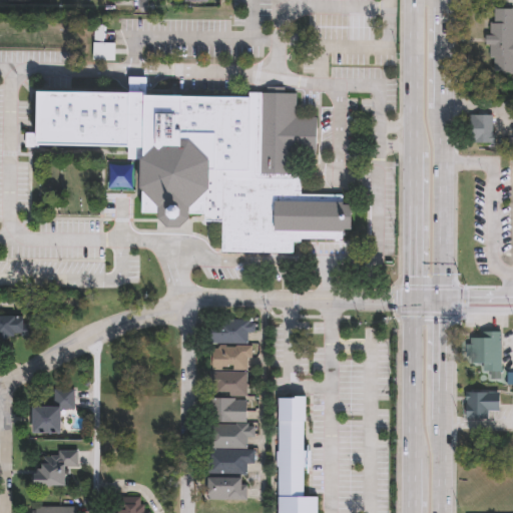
[(512,8),(512,68),(494,68),(494,55),(488,55),(488,43),(483,43),(483,32),(488,32),(488,21),(493,21),(493,8),(512,8)]
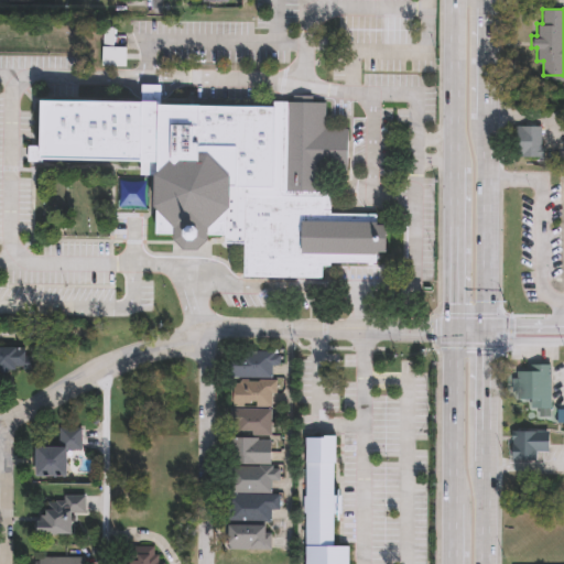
[(327,107),(326,130),(350,131),(349,173),(331,172),(329,214),(375,215),(383,224),(390,225),(389,253),(379,253),(379,264),(324,263),(324,279),(245,278),(246,245),(226,245),(226,227),(204,249),(187,249),(173,235),(159,235),(159,212),(141,194),(127,194),(127,212),(118,210),(119,181),(142,181),(142,163),(44,161),(45,100),(327,107)]
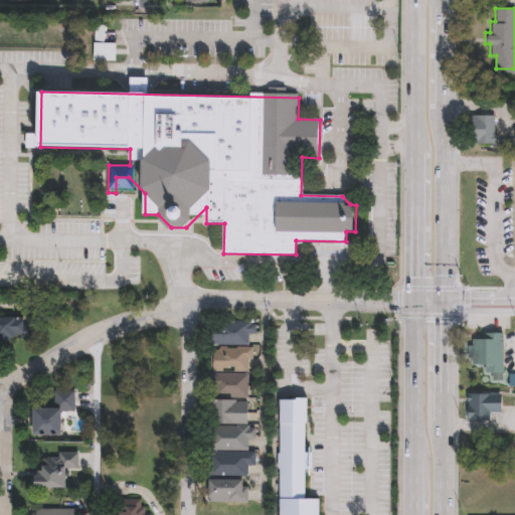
[(495,141),(475,141),(475,117),(495,117),(495,141)]
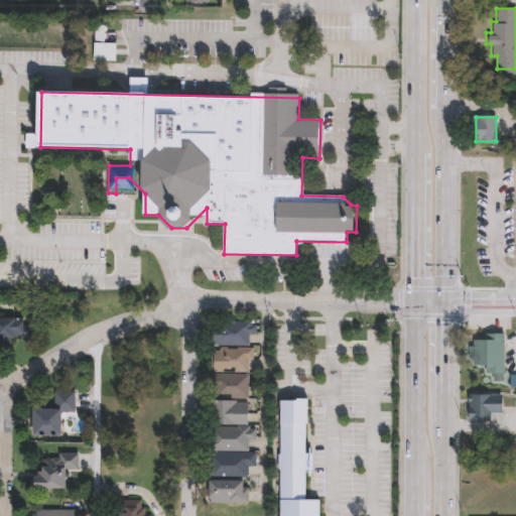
[(0,316),(23,316),(23,339),(0,339),(0,316)]
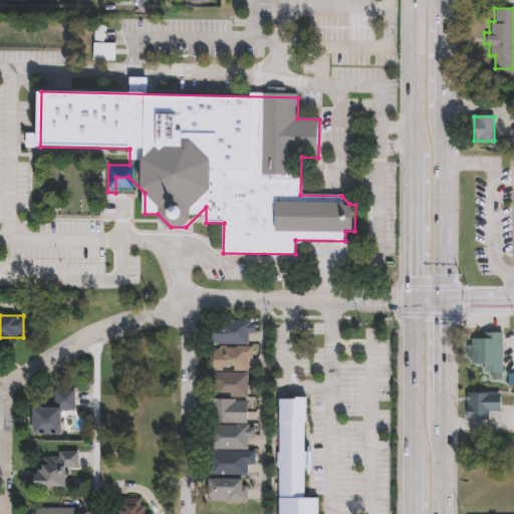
[(257,320),(257,332),(250,332),(250,344),(212,344),(212,320),(257,320)]
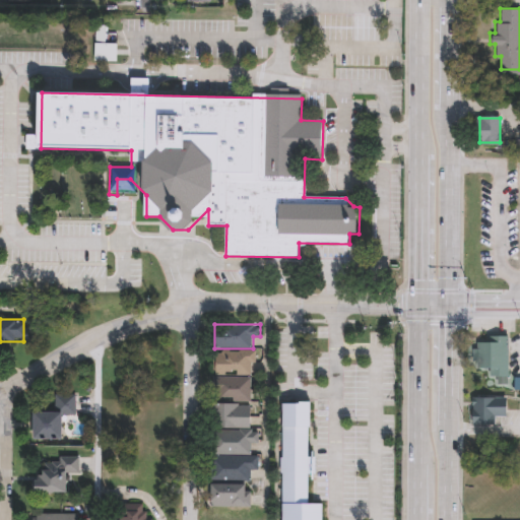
[(510,336),(510,384),(500,384),(500,376),(493,376),(493,369),(473,369),(473,349),(478,349),(478,342),(490,342),(490,336),(510,336)]
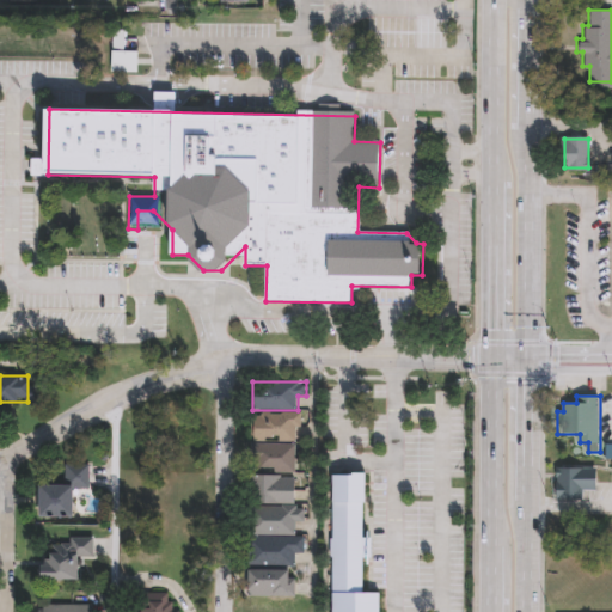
[(256,414),(301,415),(300,445),(297,445),(297,471),(255,471),(256,414)]
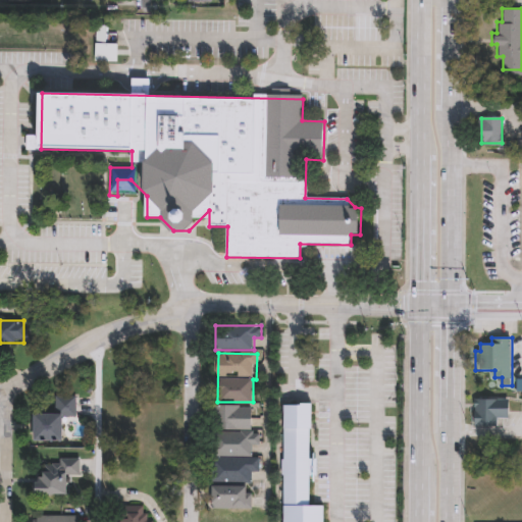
[(62,440),(33,440),(33,412),(53,412),(53,395),(74,395),(74,416),(62,416),(62,440)]
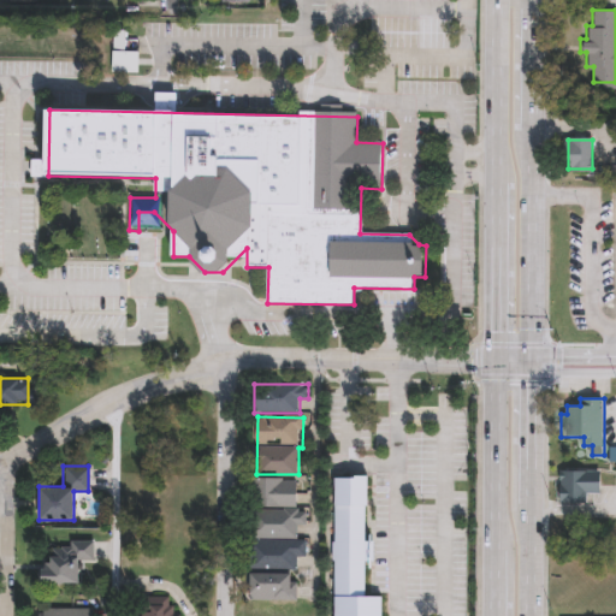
[(556,501),(557,469),(597,469),(597,491),(584,491),(584,501),(556,501)]
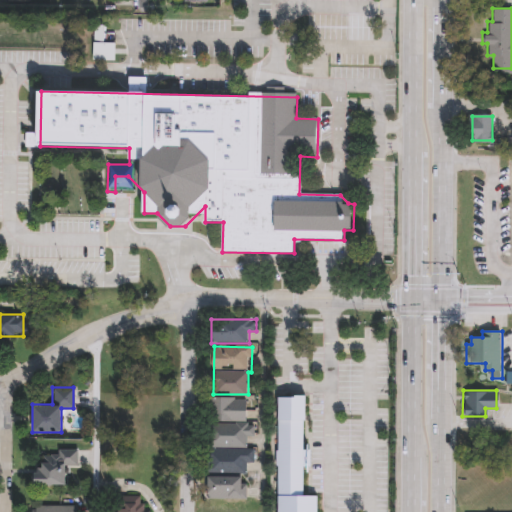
[(315,494),(314,511),(272,511),(275,394),(303,395),(302,494),(315,494)]
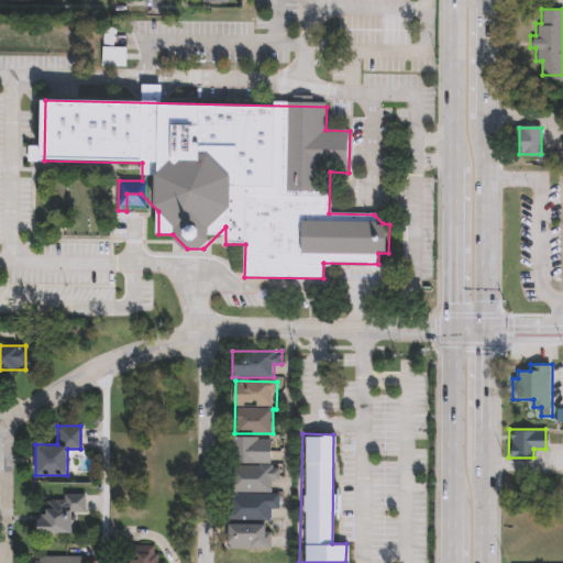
[(230,520),(231,465),(233,465),(233,438),(274,439),(273,466),(283,467),(283,479),(273,478),(273,494),(282,494),(282,509),(274,509),(273,521),(230,520)]
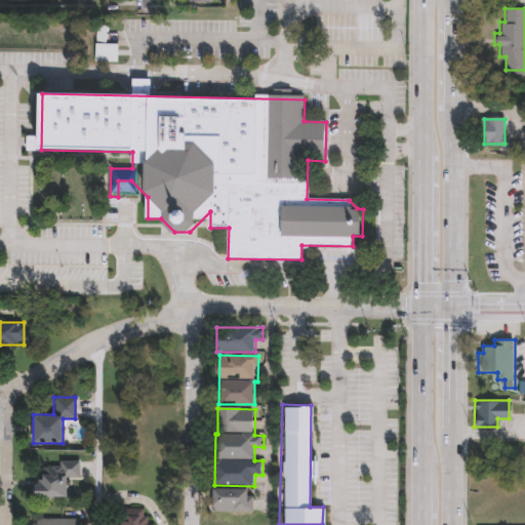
[(67,497),(35,497),(35,481),(43,481),(43,461),(79,461),(79,478),(67,478),(67,497)]
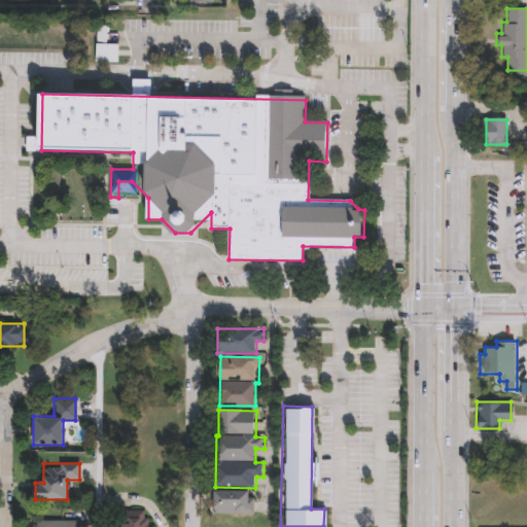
[(255,515),(215,515),(215,490),(255,490),(255,515)]
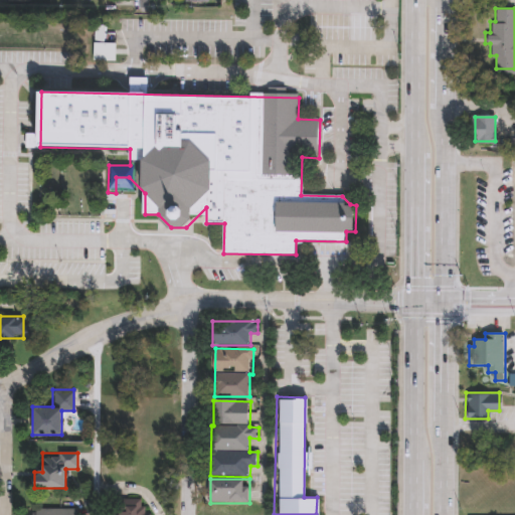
[(118,514),(118,500),(143,500),(143,514),(118,514)]
